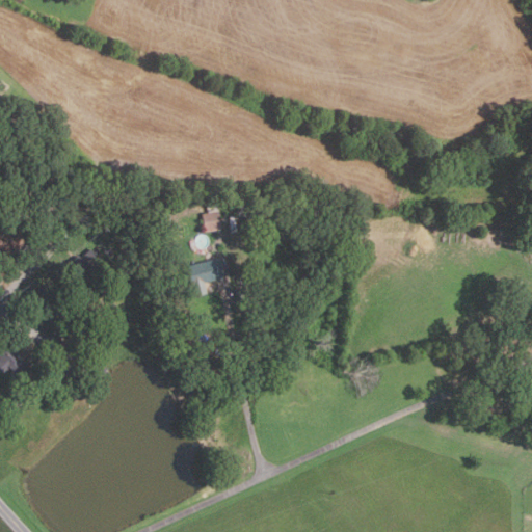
[(36,214),(35,200),(47,198),(48,213),(36,214)]
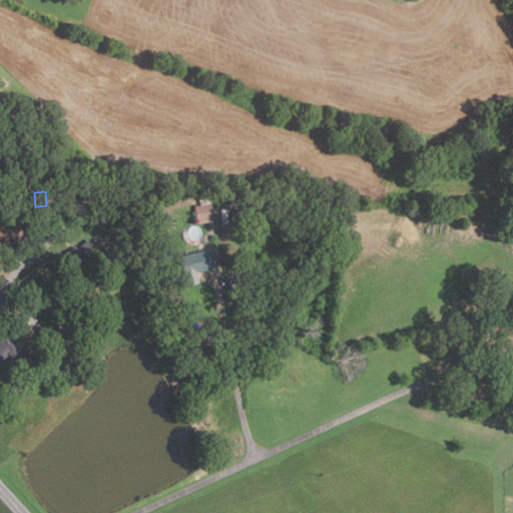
[(239,208),(230,209),(229,202),(238,201),(239,208)]
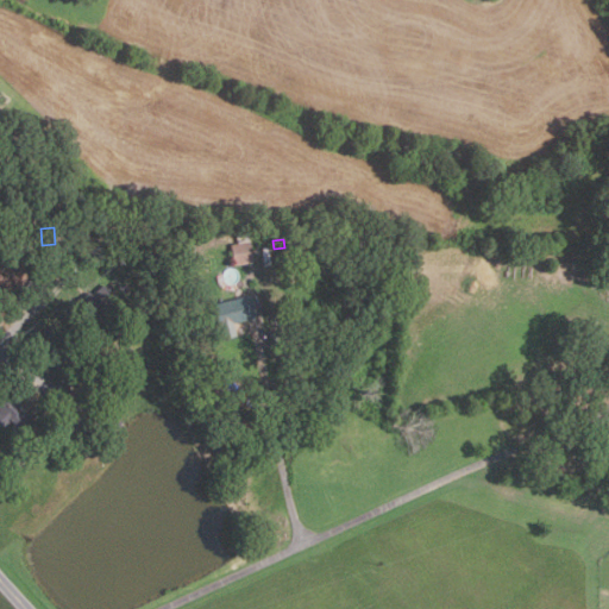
[(256,262),(238,265),(234,245),(253,242),(256,262)]
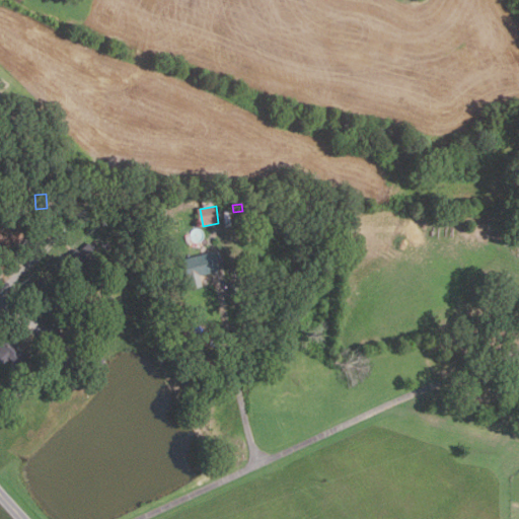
[(193,290),(184,258),(216,251),(221,271),(201,276),(204,287),(193,290)]
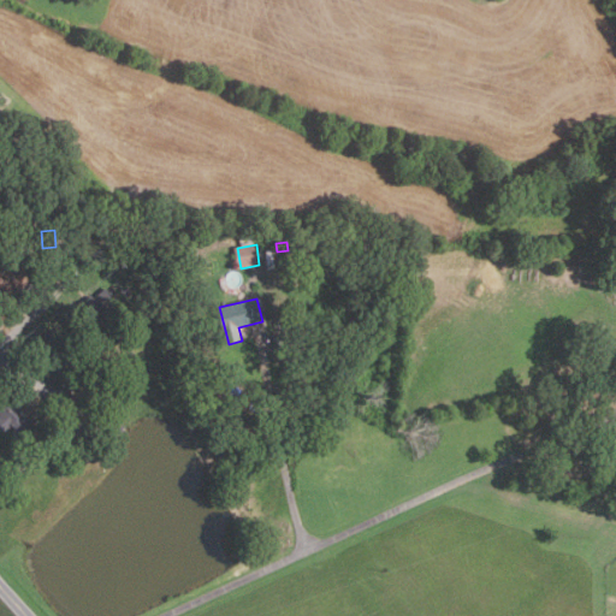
[(292,347),(276,349),(274,336),(291,333),(292,347)]
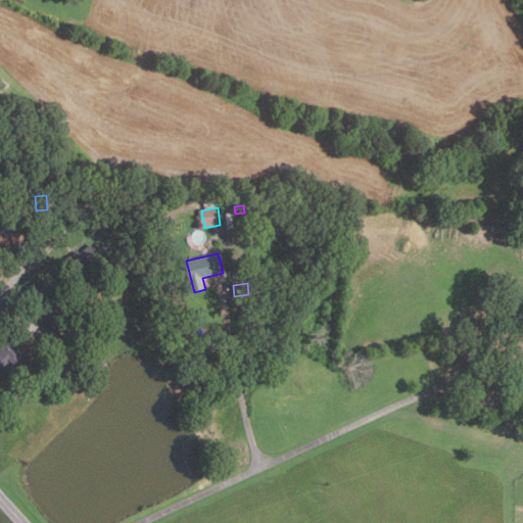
[(74,335),(64,325),(74,318),(82,327),(74,335)]
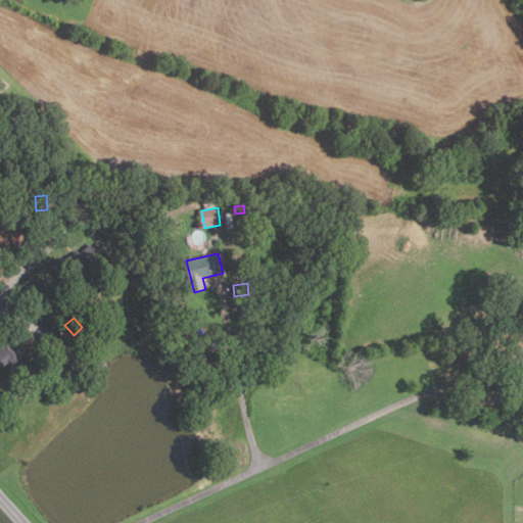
[(18,375),(11,367),(14,365),(10,361),(5,366),(0,359),(0,352),(1,352),(0,351),(0,335),(4,339),(8,336),(33,363),(18,375)]
